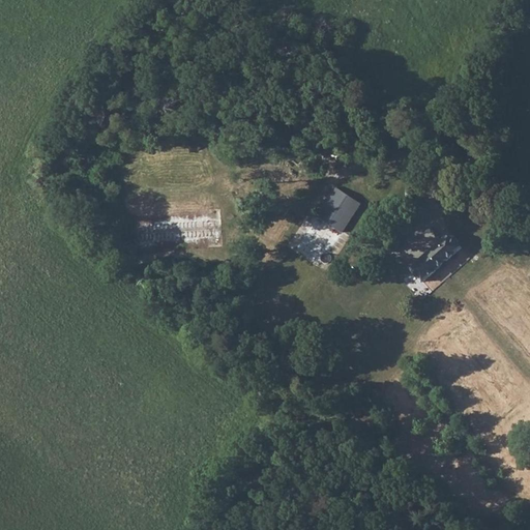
[(363,205),(335,187),(325,204),(332,209),(288,274),(298,282),(343,215),(353,222),(363,205)]
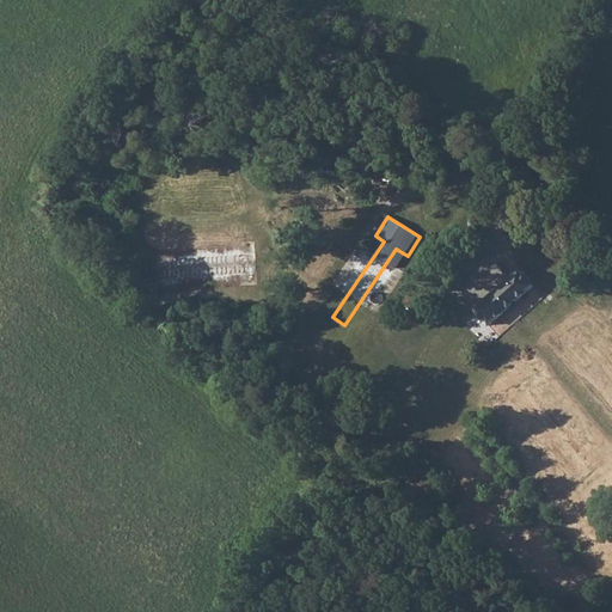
[(219,275),(255,276),(256,251),(219,251),(219,275)]
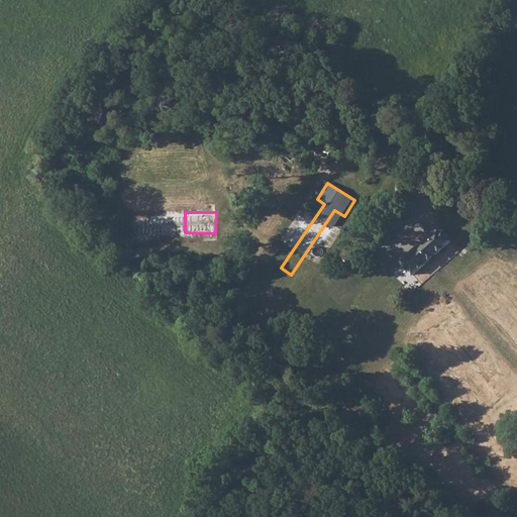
[(412,277),(448,243),(436,229),(399,263),(412,277)]
